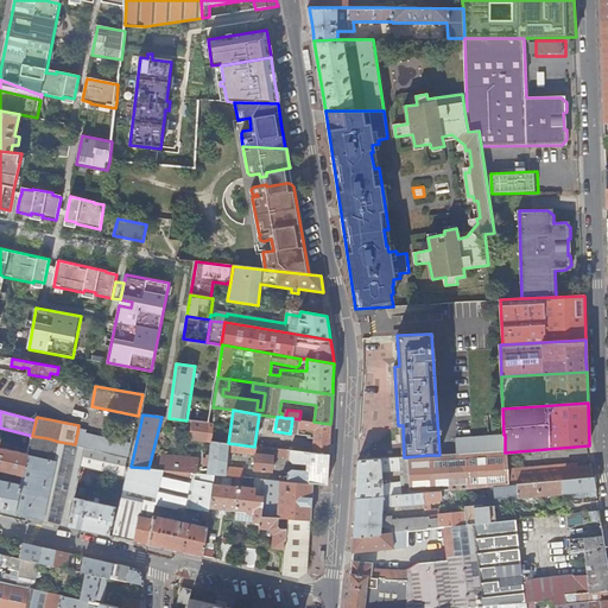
[(314,453),(329,454),(330,439),(330,424),(314,422),(299,419),(292,418),(290,434),(298,435),(299,432),(311,435),(310,437),(315,438),(314,453)]
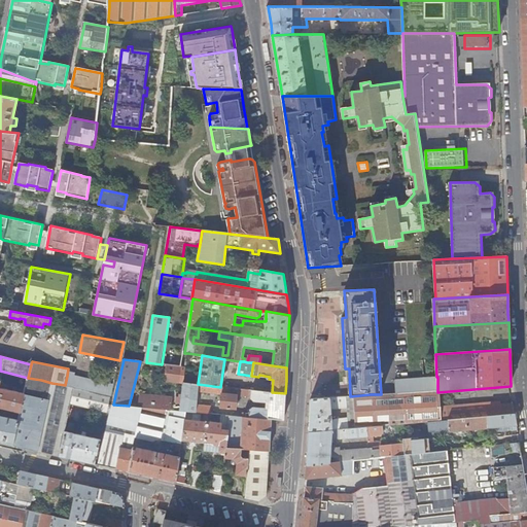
[(182,366),(168,365),(166,380),(180,382),(182,366)]
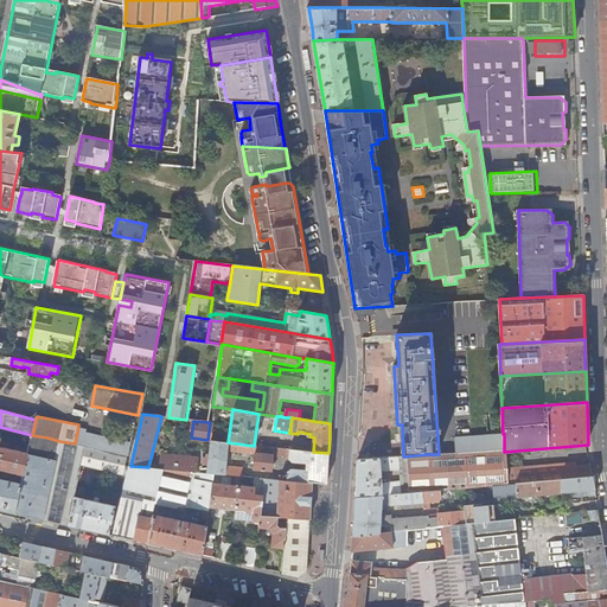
[(88,447),(128,457),(131,445),(103,439),(77,433),(75,443),(88,447)]
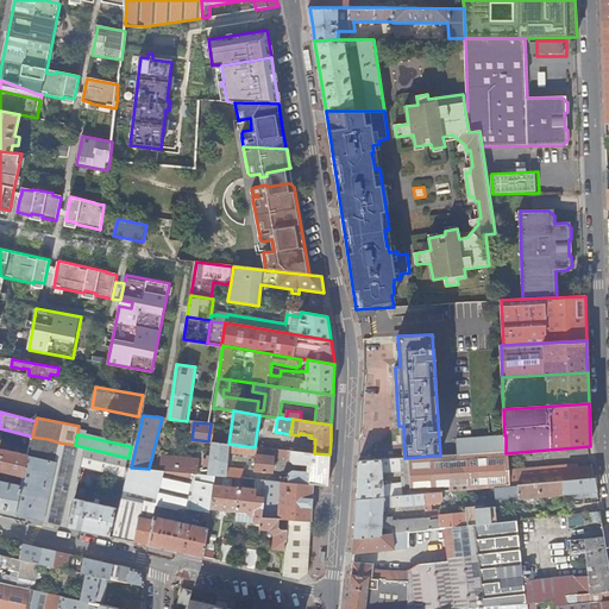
[(459,490),(494,487),(508,485),(507,469),(506,453),(506,435),(504,435),(456,439),(457,454),(440,456),(428,456),(432,493),(443,491),(453,490),(459,490)]
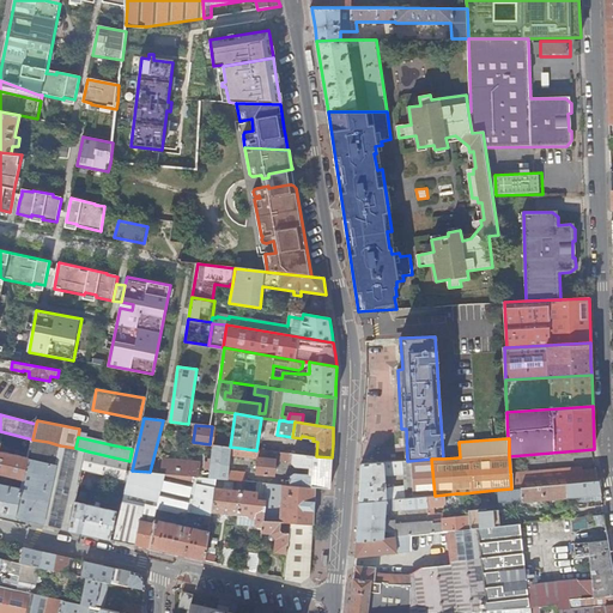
[(32,439),(29,459),(43,462),(44,455),(48,442),(32,439)]
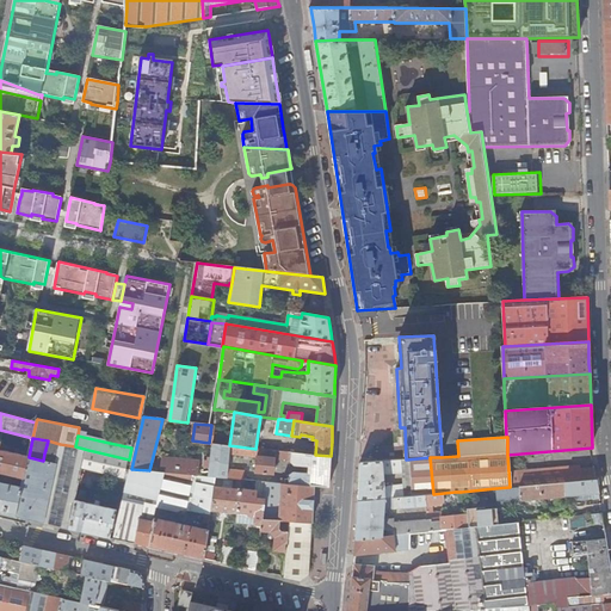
[(0,473),(24,479),(29,457),(0,450),(0,446),(1,443),(0,443),(0,473)]
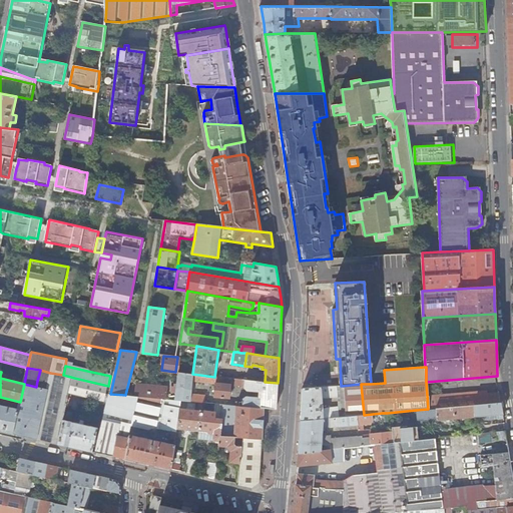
[(43,388),(42,394),(69,400),(70,394),(74,378),(63,375),(50,373),(48,383),(47,389),(43,388)]
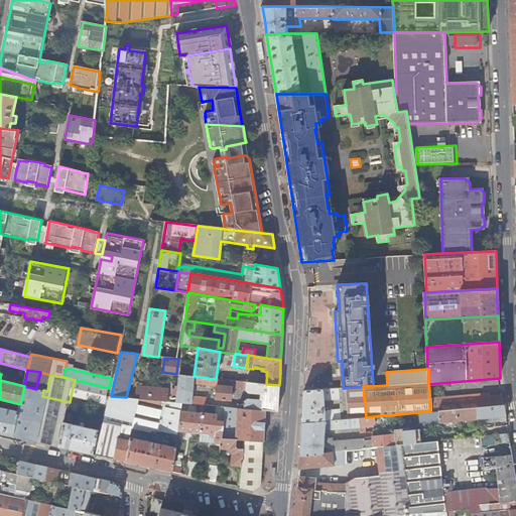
[(241,408),(265,410),(278,411),(278,402),(279,385),(266,384),(218,378),(218,379),(216,379),(194,376),(180,375),(178,389),(174,389),(173,394),(177,394),(176,402),(182,402),(204,404),(206,404),(207,397),(192,396),(195,384),(218,386),(216,398),(232,400),(234,387),(246,388),(246,390),(248,392),(261,393),(261,400),(248,399),(245,400),(245,404),(242,404),(242,405),(241,408)]
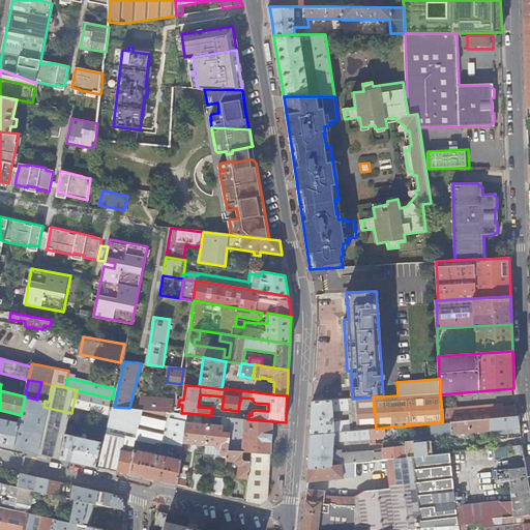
[(72,407),(108,415),(112,399),(77,390),(72,407)]
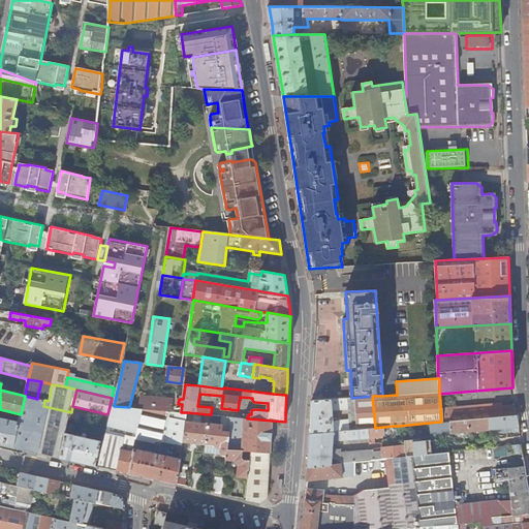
[(37,399),(44,400),(49,401),(50,395),(38,393),(37,399)]
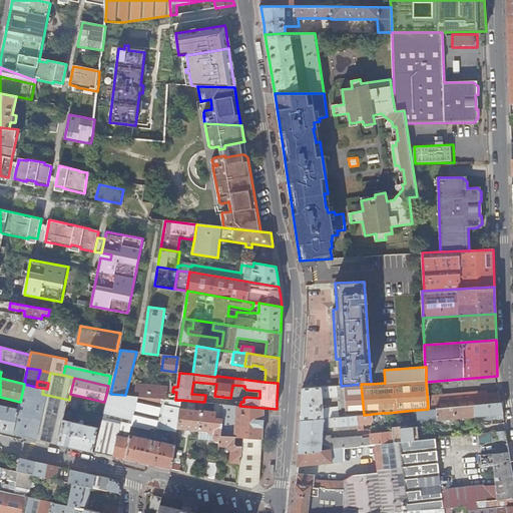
[(18,409),(13,434),(23,436),(33,438),(42,394),(43,388),(36,387),(24,384),(20,402),(18,409)]
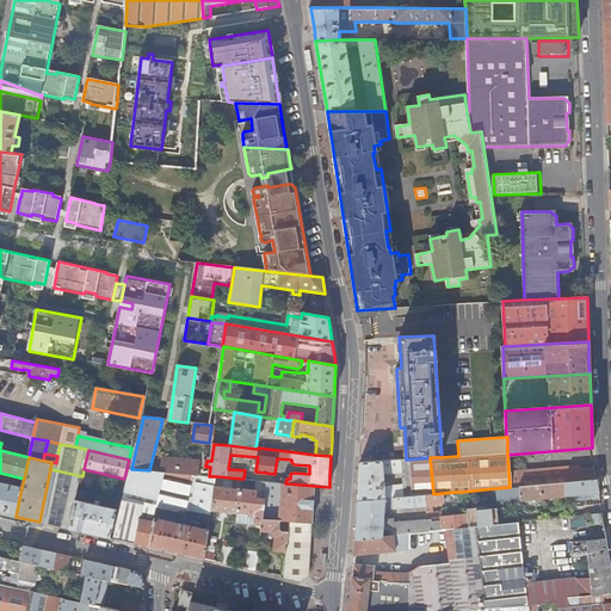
[(162,457),(161,471),(166,471),(199,475),(201,462),(162,457)]
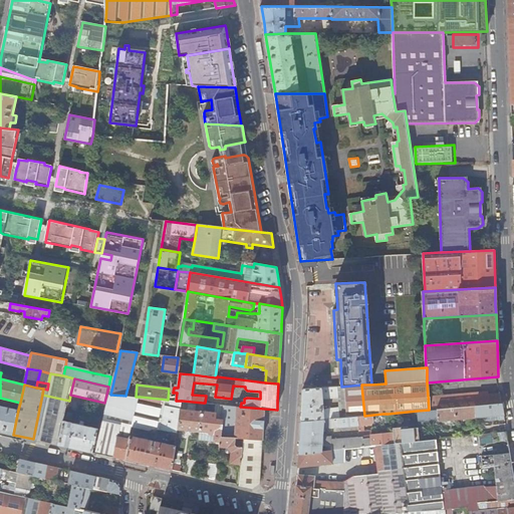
[(364,416),(361,384),(341,387),(303,390),(302,402),(301,422),(358,416),(364,416)]
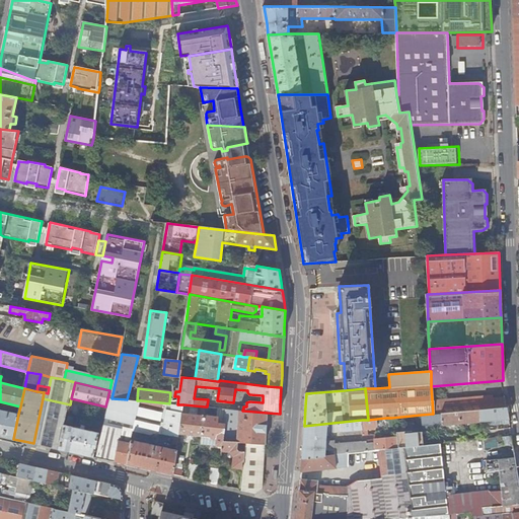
[(432,399),(433,414),(495,408),(494,398),(494,396),(432,399)]
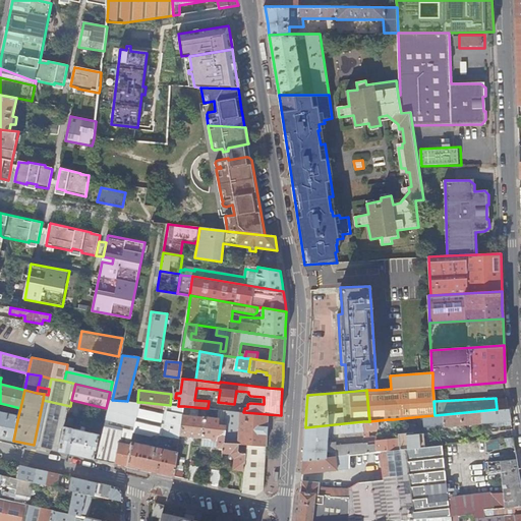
[(497,409),(509,408),(508,399),(496,400),(497,409)]
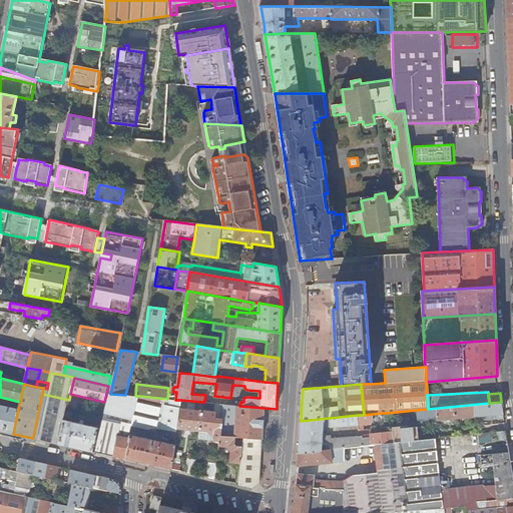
[(42,394),(33,438),(43,440),(58,444),(64,420),(69,400),(42,394)]
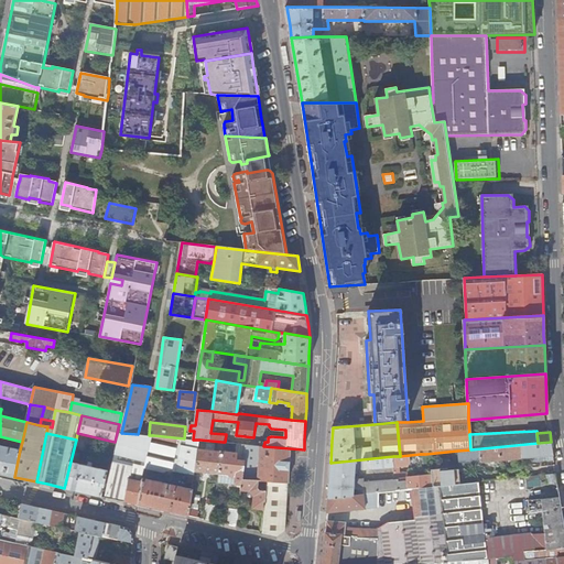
[(138,434),(121,433),(116,454),(148,462),(153,435),(149,435),(138,434)]
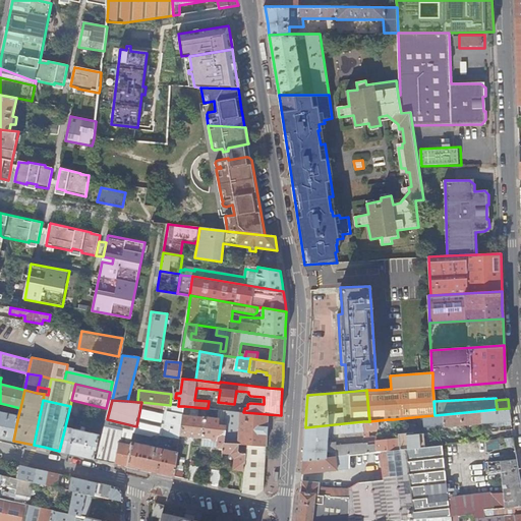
[(141,402),(136,426),(134,432),(137,432),(155,437),(159,432),(163,433),(163,436),(175,438),(180,439),(180,435),(183,415),(184,406),(178,406),(170,405),(141,402)]
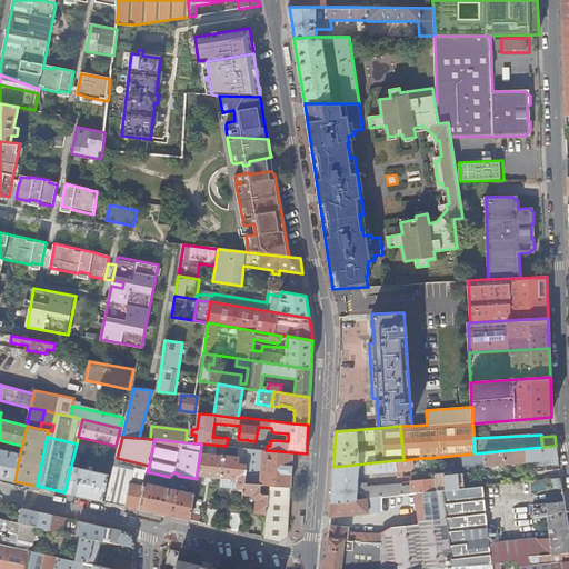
[(537,466),(559,463),(556,446),(542,447),(475,453),(461,455),(462,470),(485,468),(485,466),(537,461),(537,466)]
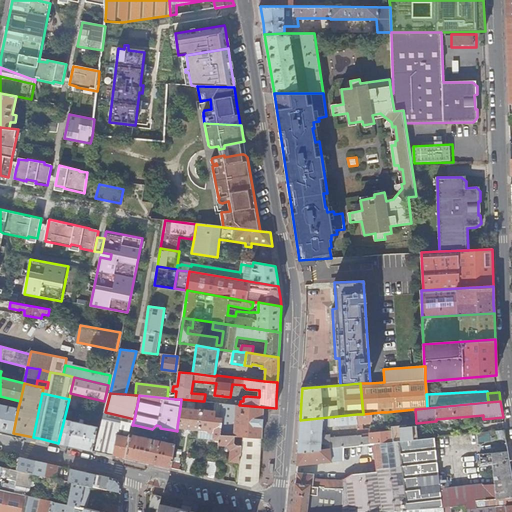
[(0,404),(0,429),(13,433),(18,408),(0,404)]
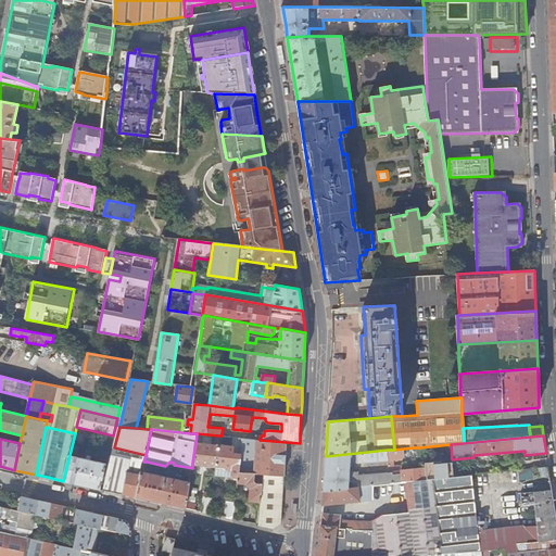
[(239,472),(254,474),(256,440),(242,439),(242,446),(241,451),(239,472)]
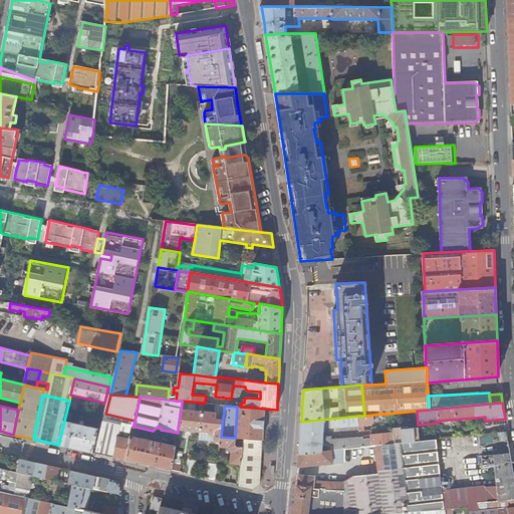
[(243,438),(263,439),(264,421),(264,409),(240,407),(237,407),(235,438),(243,438)]
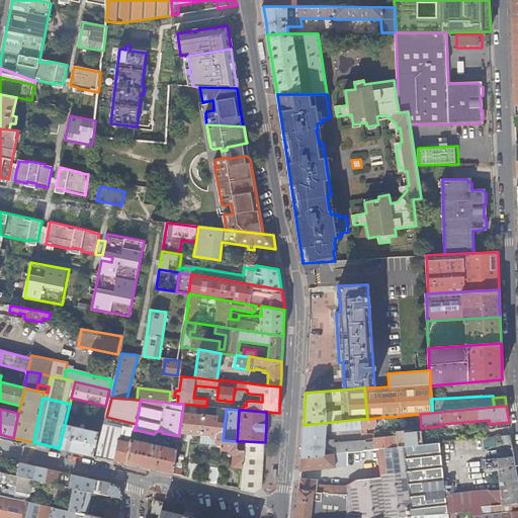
[(179,432),(201,435),(203,415),(182,413),(179,432)]
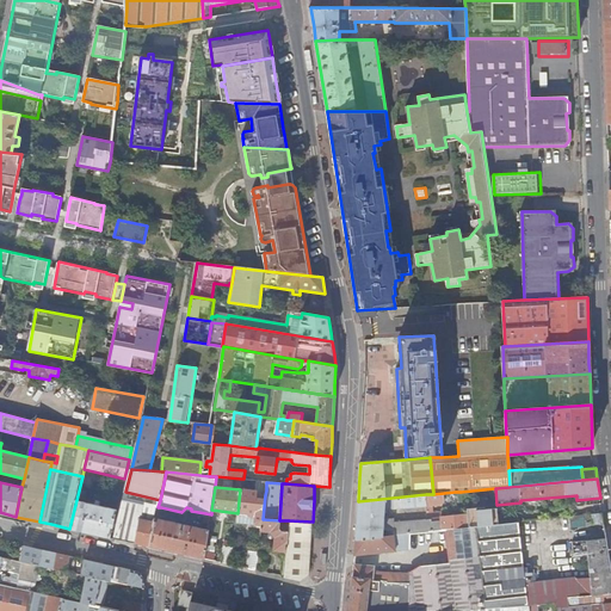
[(273,550),(285,551),(288,532),(282,531),(278,528),(279,520),(263,519),(265,495),(261,495),(261,499),(258,499),(257,498),(258,491),(240,489),(238,513),(236,523),(261,526),(261,531),(269,532),(275,539),(273,550)]
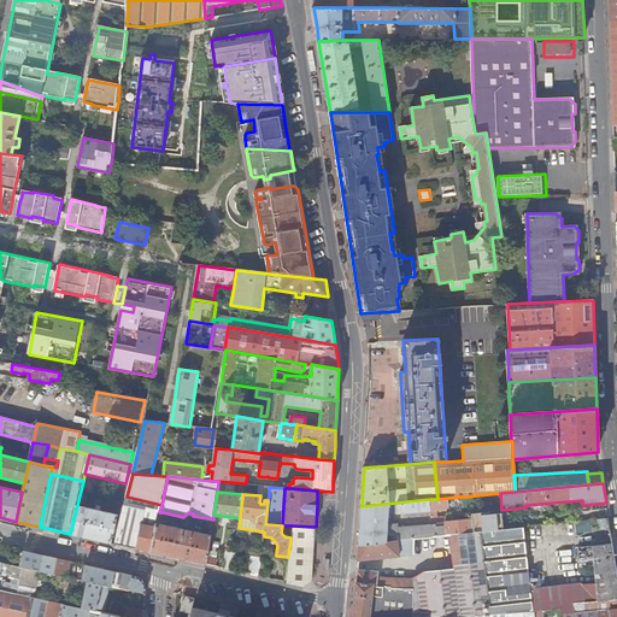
[(162,505),(127,497),(115,544),(127,546),(136,548),(142,524),(157,527),(157,523),(159,512),(162,505)]
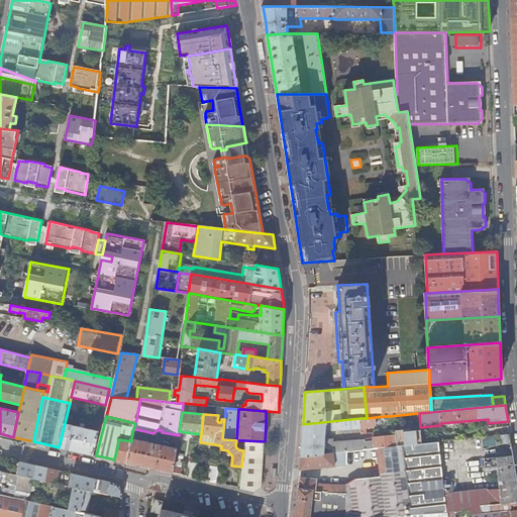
[(367,428),(372,428),(375,428),(376,425),(376,417),(367,418),(360,418),(363,429),(367,428)]
